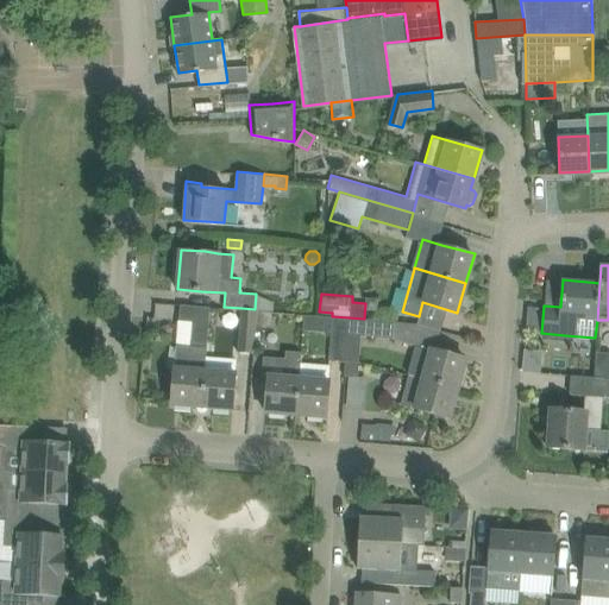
[(174,367),(171,403),(201,405),(206,347),(207,341),(211,306),(202,304),(180,303),(179,320),(192,320),(190,345),(176,344),(174,367)]
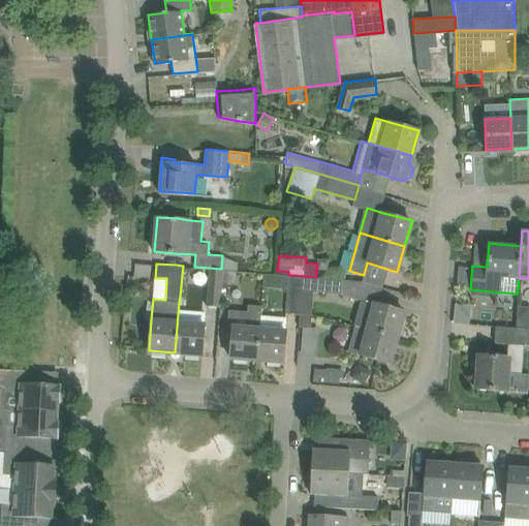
[(458,266),(456,286),(467,287),(468,273),(465,273),(466,267),(458,266)]
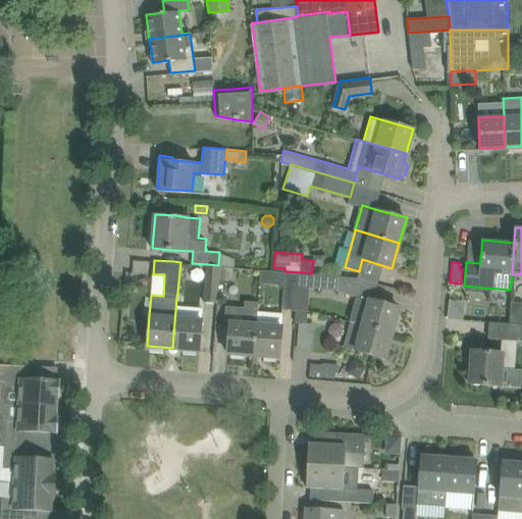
[(207,264),(204,300),(217,301),(219,277),(219,276),(220,266),(220,265),(218,265),(207,264)]
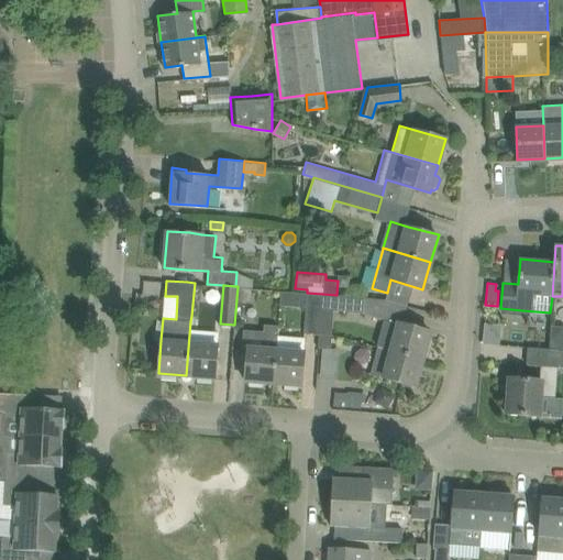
[(236,298),(236,299),(251,300),(252,288),(238,287),(236,298)]
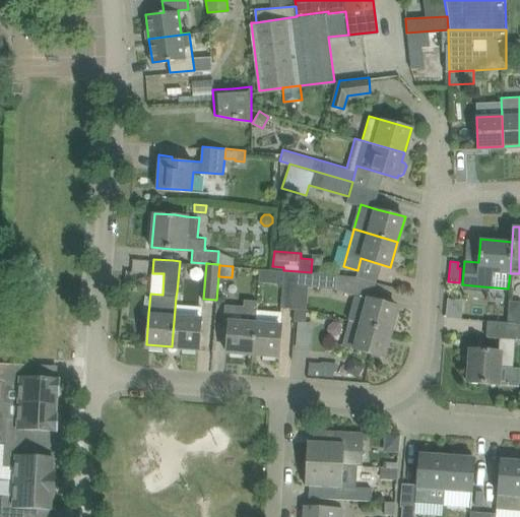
[(283,270),(280,305),(295,307),(295,306),(298,271),(283,270)]
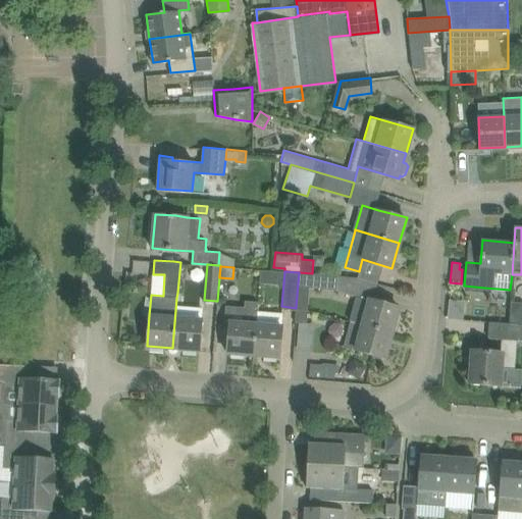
[(299,272),(296,307),(307,308),(309,288),(335,289),(336,274),(312,273),(299,272)]
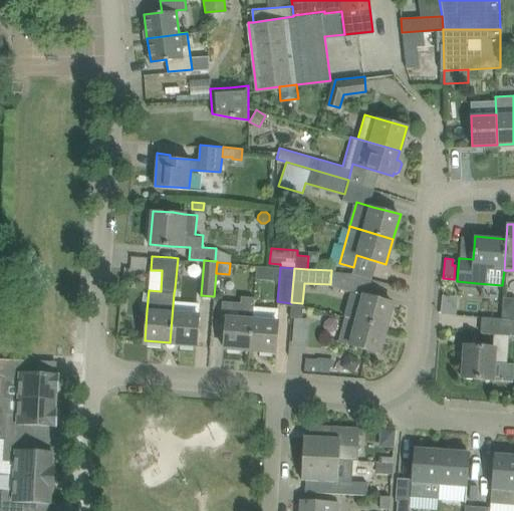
[(352,290),(345,315),(357,318),(386,327),(393,302),(352,290)]
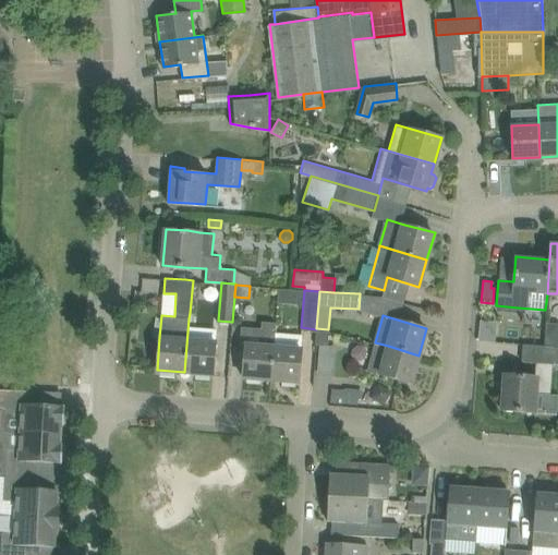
[(189,318),(184,372),(213,374),(215,341),(189,339),(190,318),(189,318)]
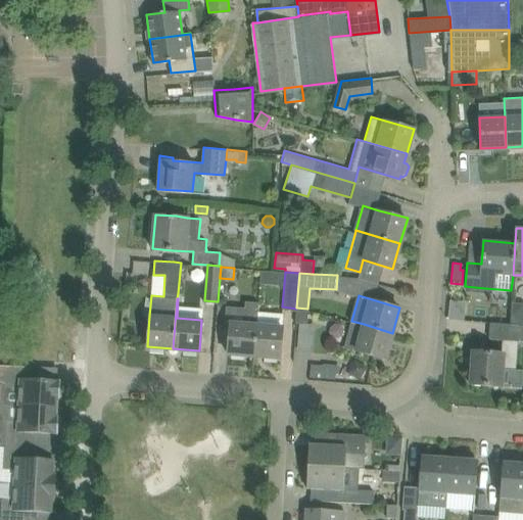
[(456,299),(453,314),(465,316),(468,300),(456,299)]
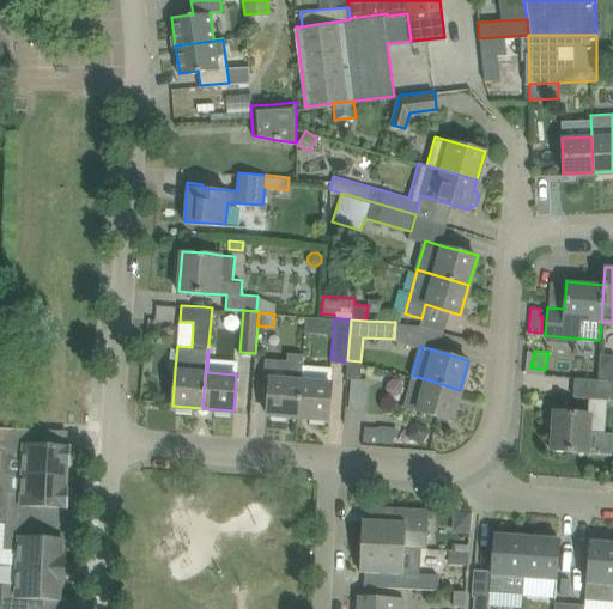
[(267,413),(297,415),(301,379),(302,364),(303,353),(287,352),(286,360),(265,358),(262,378),(269,379),(267,413)]
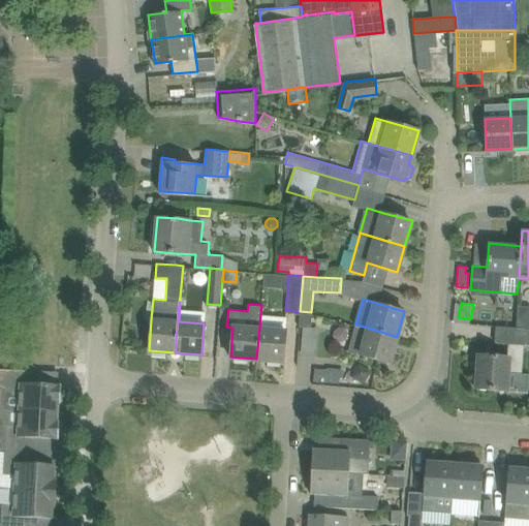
[(299,323),(299,325),(310,326),(311,312),(300,311),(300,312),(299,323)]
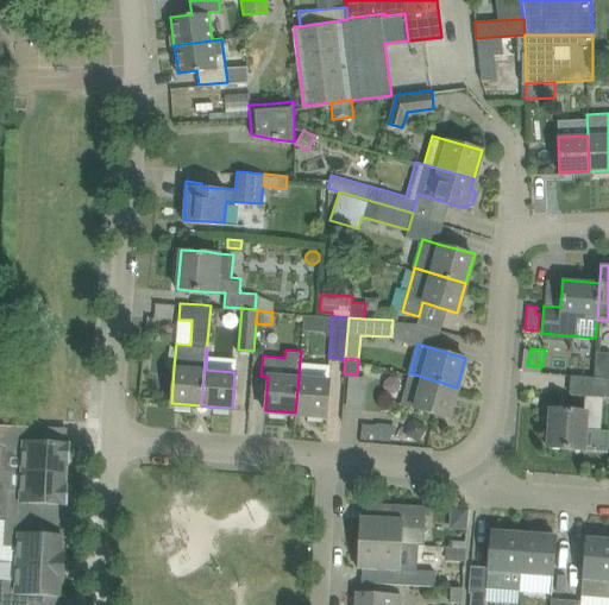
[(299,377),(295,413),(326,416),(328,379),(330,364),(300,361),(299,377)]
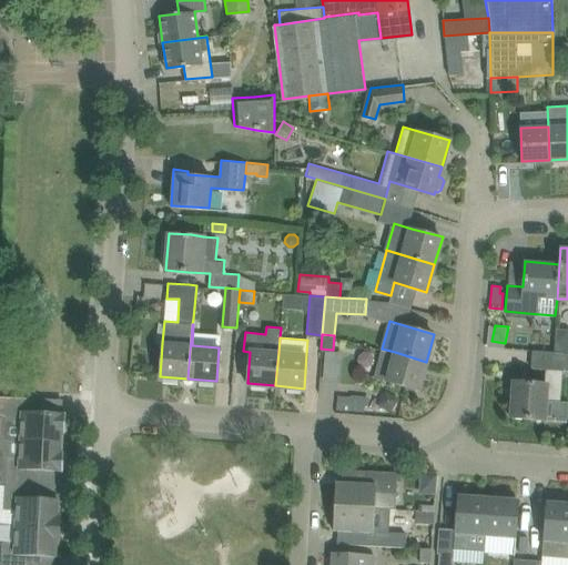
[(426,362),(395,352),(382,349),(373,374),(387,379),(386,380),(418,389),(426,362)]
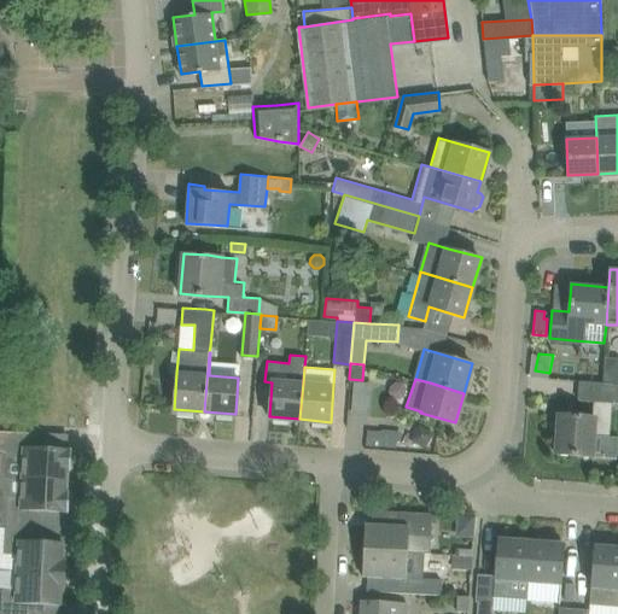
[(617,402),(617,381),(579,379),(578,399),(595,401),(594,416),(558,414),(555,452),(592,455),(593,434),(610,436),(612,402),(617,402)]
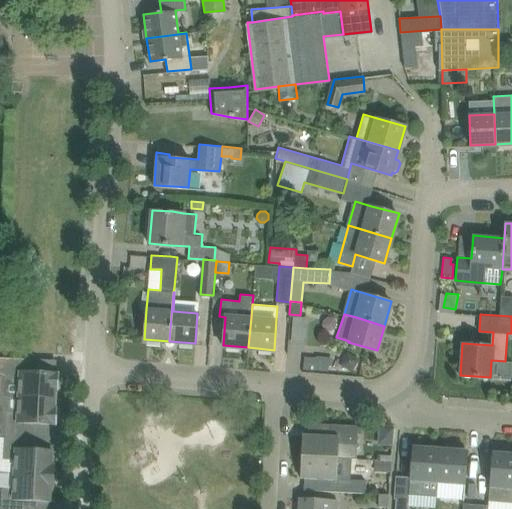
[(340,363),(351,370),(359,358),(347,351),(340,363)]
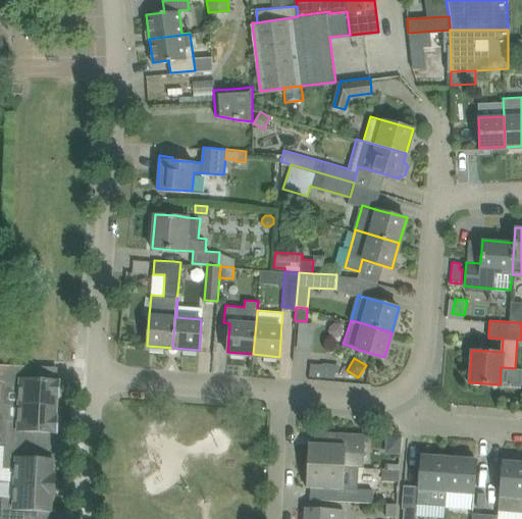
[(309,374),(334,376),(335,362),(322,361),(322,362),(310,362),(309,374)]
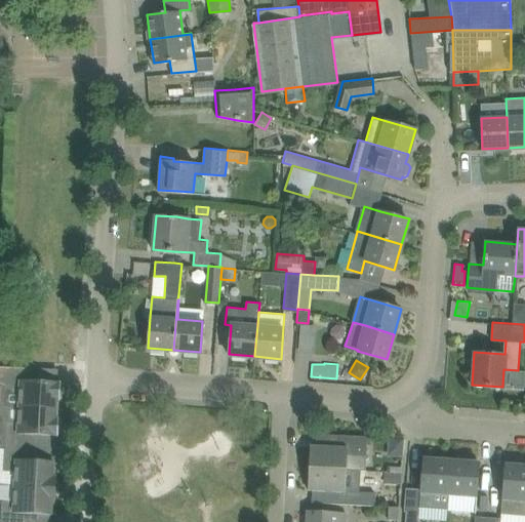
[(1,400),(1,405),(56,408),(57,399),(59,399),(61,382),(36,380),(36,367),(0,364),(0,383),(5,385),(1,400)]
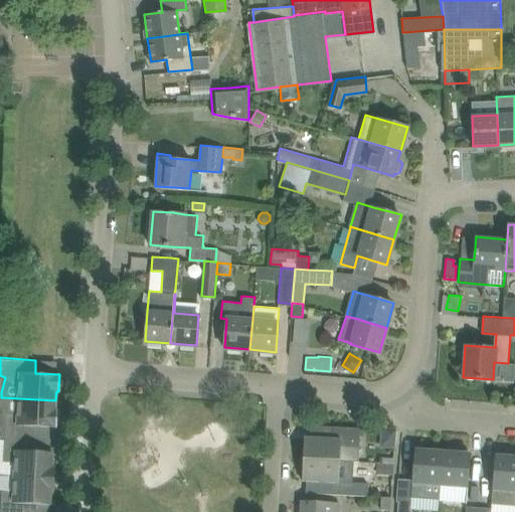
[(0,397),(0,415),(5,416),(4,437),(31,438),(32,424),(57,427),(57,409),(54,409),(55,400),(1,397),(0,397)]
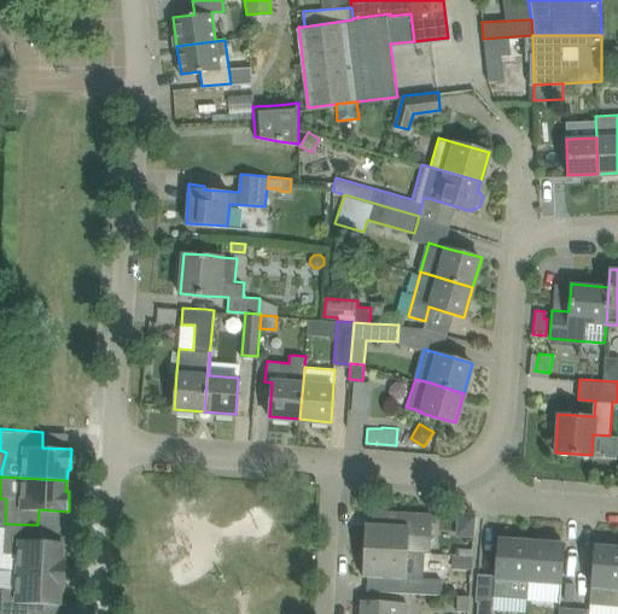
[(365,522),(363,549),(424,551),(430,553),(432,512),(397,510),(397,525),(365,522)]
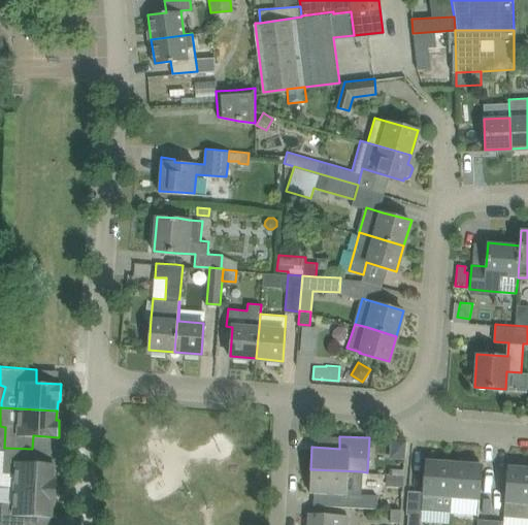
[(15,473),(14,488),(56,490),(56,479),(53,479),(54,463),(31,462),(32,449),(4,448),(3,472),(15,473)]
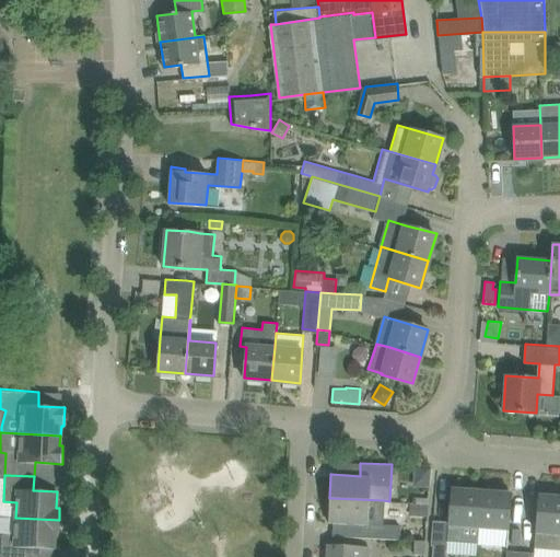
[(446,540),(477,542),(478,525),(481,490),(451,488),(446,540)]
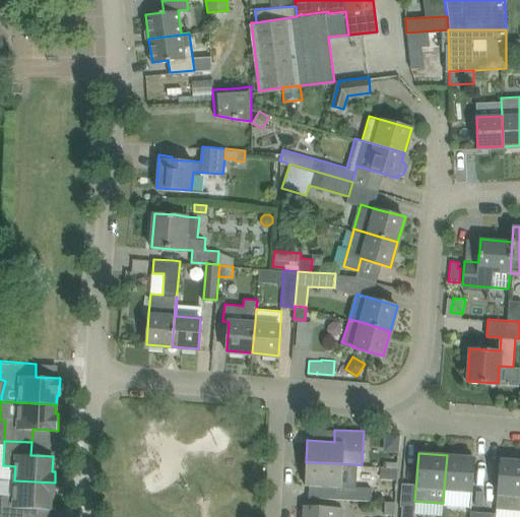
[(444,488),(443,503),(470,505),(474,458),(447,455),(444,488)]
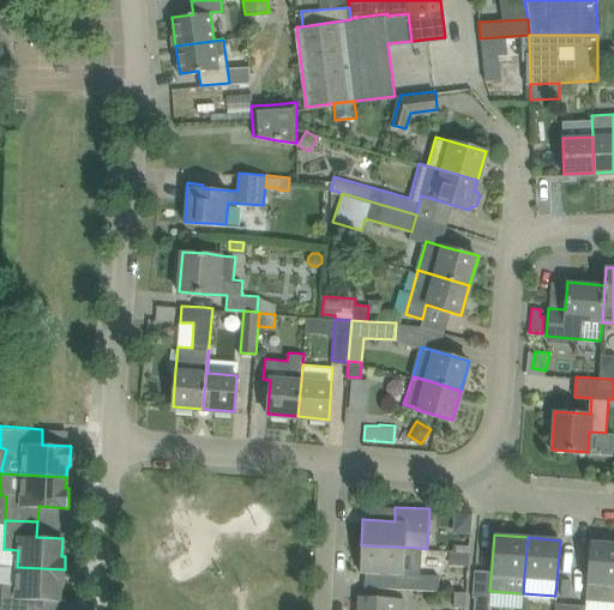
[(584,604),(570,603),(570,609),(613,609),(613,543),(589,542),(584,604)]
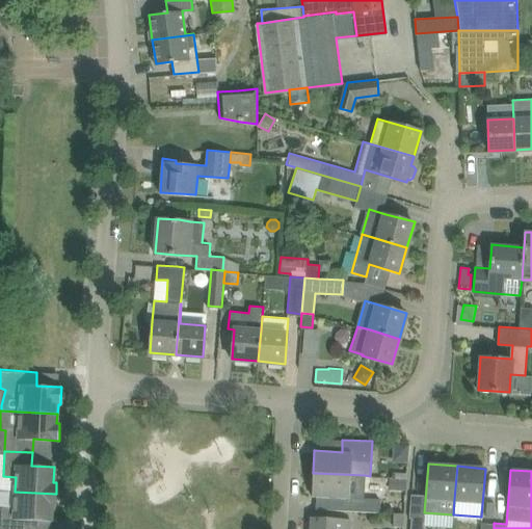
[(365,475),(313,473),(312,496),(338,497),(338,509),(379,511),(379,498),(364,497),(365,475)]
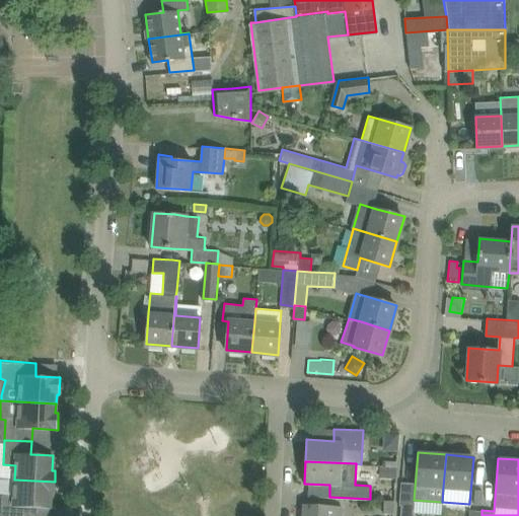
[(0,494),(0,515),(26,515),(27,506),(51,508),(51,493),(54,493),(55,482),(14,480),(13,495),(0,494)]
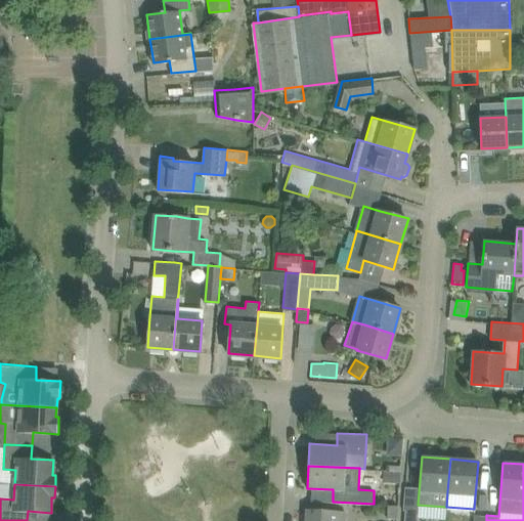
[(396,518),(397,506),(389,505),(388,518),(396,518)]
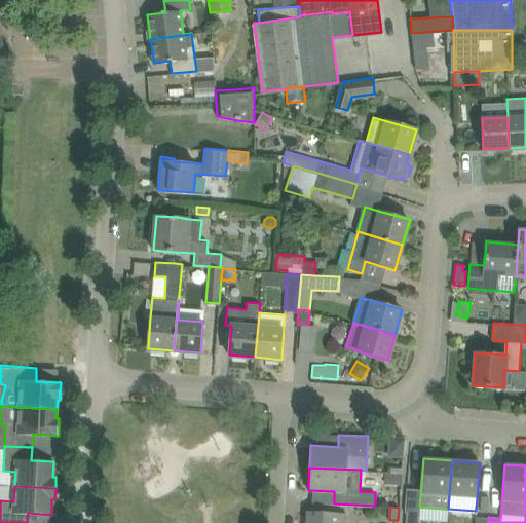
[(307,510),(306,522),(345,522),(346,512),(307,510)]
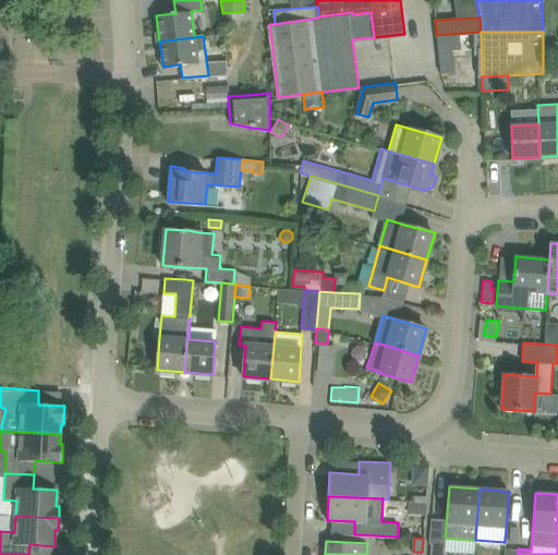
[(432,542),(429,554),(444,554),(445,543),(432,542)]
